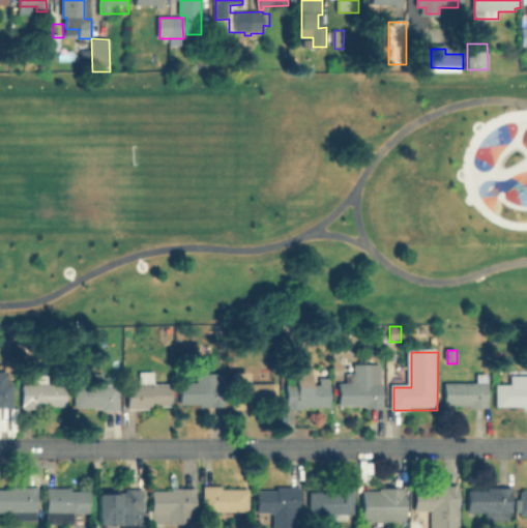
[(382,365),(382,378),(387,377),(387,386),(383,386),(384,409),(367,409),(367,406),(341,407),(341,384),(356,384),(356,365),(382,365)]
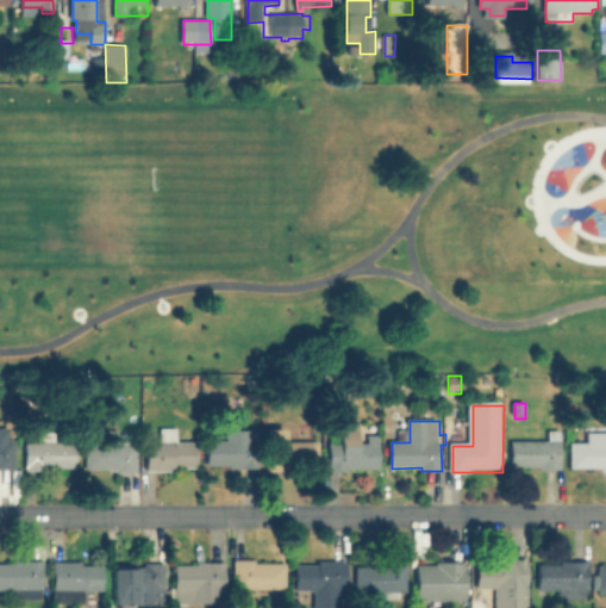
[(361,425),(361,444),(369,444),(369,436),(373,436),(372,429),(380,429),(381,470),(350,470),(350,473),(331,473),(331,444),(342,444),(342,425),(361,425)]
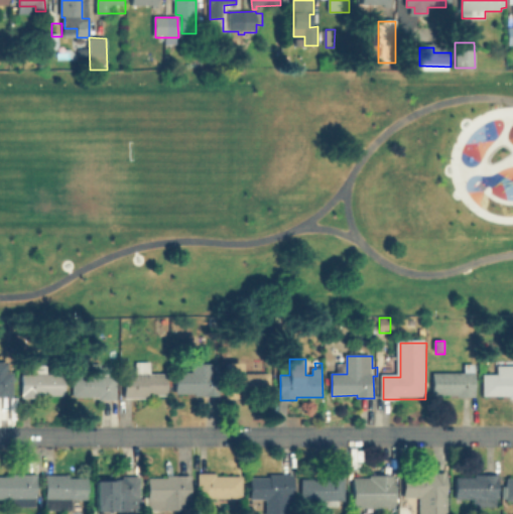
[(0,363),(9,364),(9,373),(14,373),(14,398),(0,398),(0,363)]
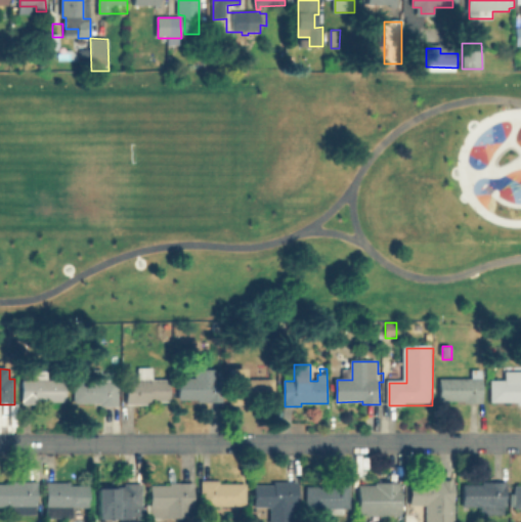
[(162,368),(162,380),(171,380),(170,402),(152,402),(152,405),(127,405),(127,380),(140,380),(140,368),(162,368)]
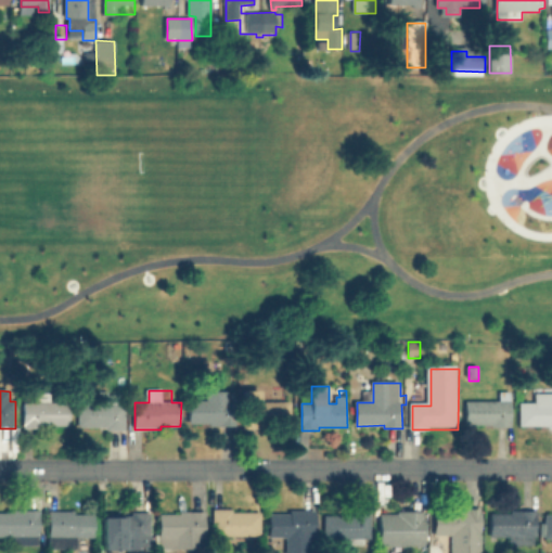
[(115,391),(115,406),(126,404),(127,432),(108,432),(108,427),(80,428),(80,406),(100,406),(100,391),(115,391)]
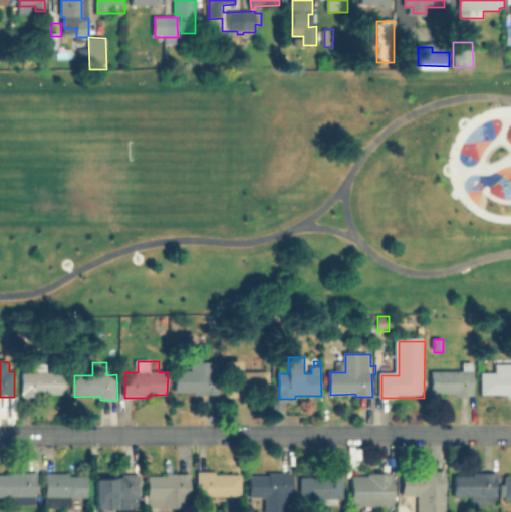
[(218,363),(218,396),(195,397),(195,394),(177,394),(177,371),(193,371),(192,363),(218,363)]
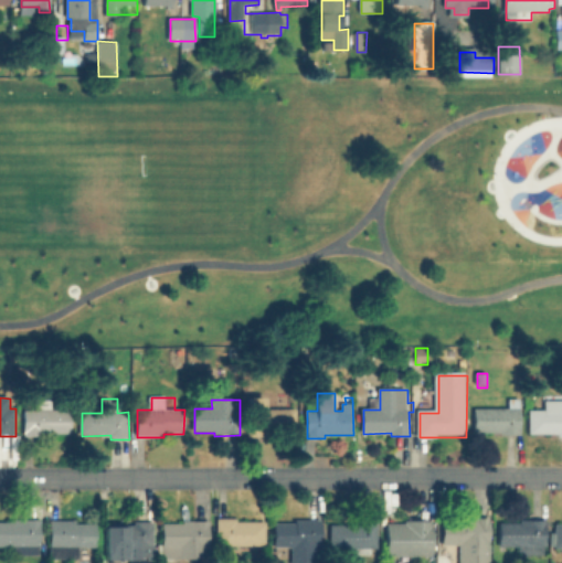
[(265,400),(265,410),(296,410),(297,433),(269,433),(271,437),(250,437),(248,400),(265,400)]
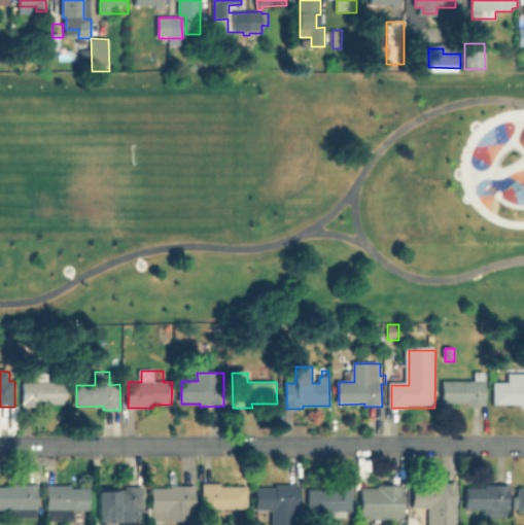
[(523,408),(522,408),(522,406),(495,406),(495,383),(514,383),(514,374),(523,374),(523,408)]
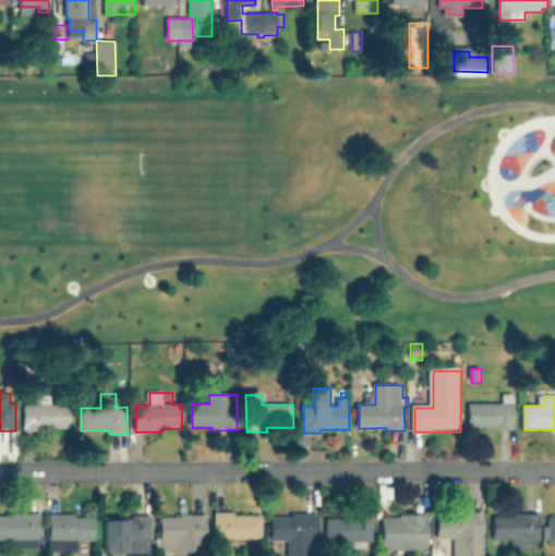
[(52,397),(52,406),(71,406),(71,428),(43,428),(43,432),(25,432),(25,406),(39,406),(39,397),(52,397)]
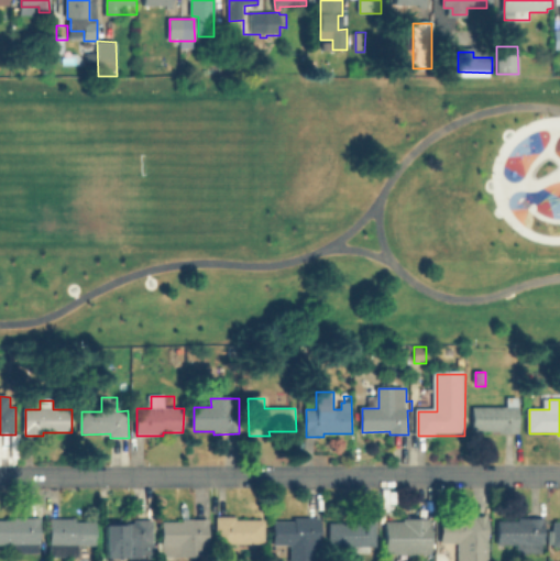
[(519,408),(519,432),(474,432),(474,408),(519,408)]
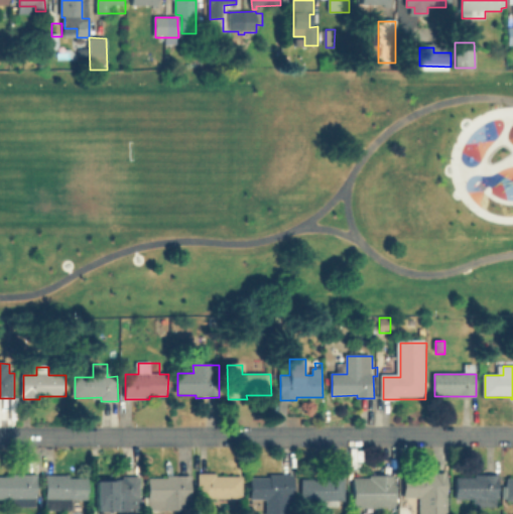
[(217,474),(217,478),(243,477),(243,498),(226,499),(226,507),(201,508),(201,474),(217,474)]
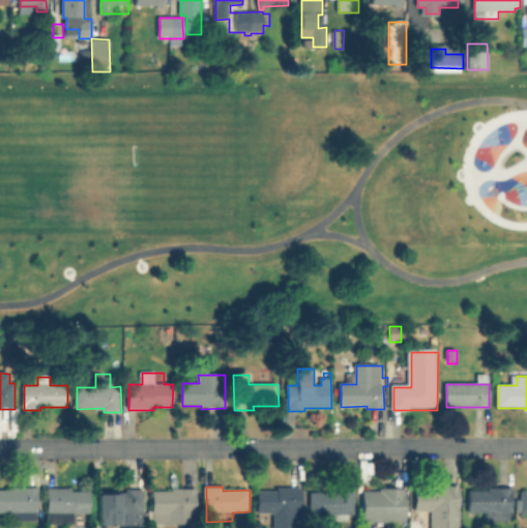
[(39,488),(39,512),(37,512),(37,522),(13,522),(13,514),(0,514),(0,491),(15,491),(15,488),(39,488)]
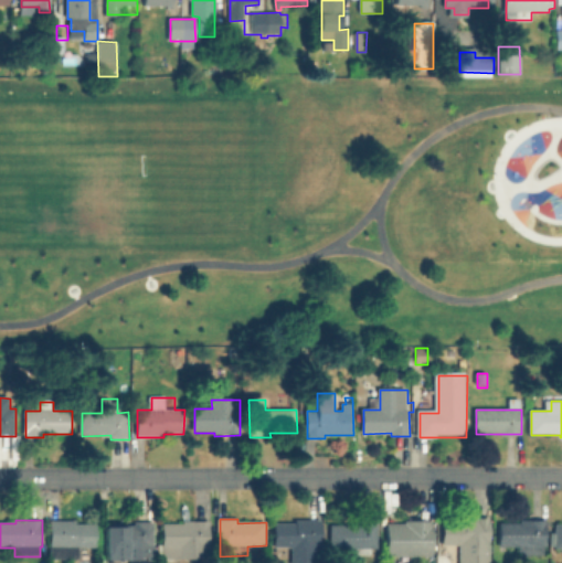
[(547,546),(547,556),(521,556),(520,548),(501,548),(501,524),(522,523),(522,520),(549,520),(549,546),(547,546)]
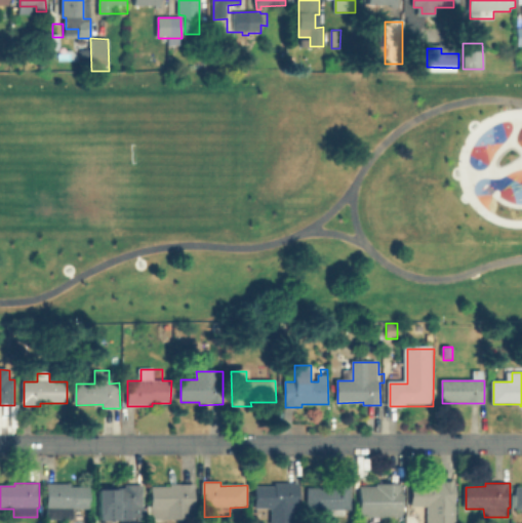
[(90,487),(90,510),(74,509),(74,521),(48,520),(48,484),(71,484),(71,487),(90,487)]
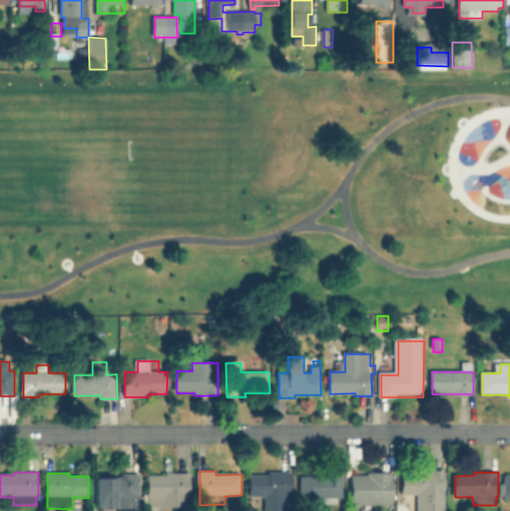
[(291,498),(291,510),(266,510),(266,497),(251,497),(251,475),(269,475),(269,473),(295,473),(295,498),(291,498)]
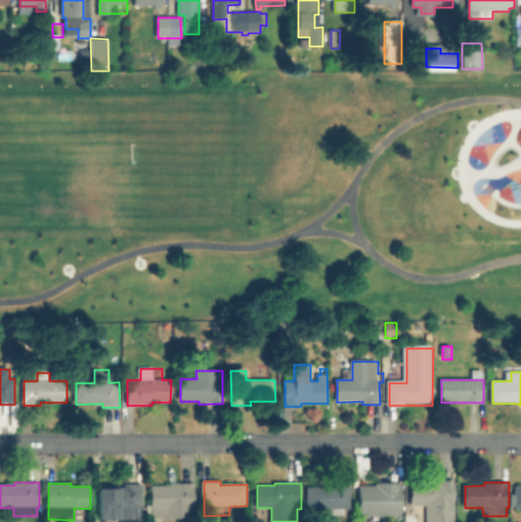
[(403,483),(403,508),(400,508),(400,518),(388,518),(388,508),(361,508),(361,486),(380,486),(380,483),(403,483)]
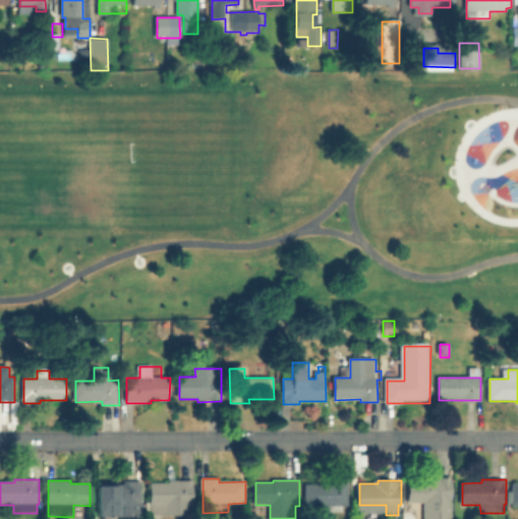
[(194,481),(194,516),(151,516),(152,484),(170,484),(170,481),(194,481)]
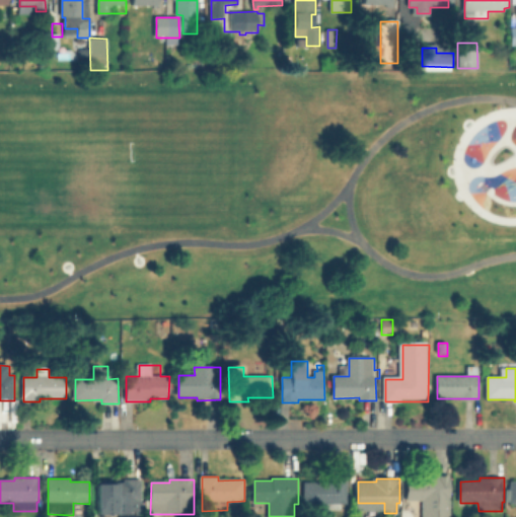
[(348,479),(349,506),(339,506),(339,511),(323,511),(323,506),(305,507),(304,484),(332,483),(332,479),(348,479)]
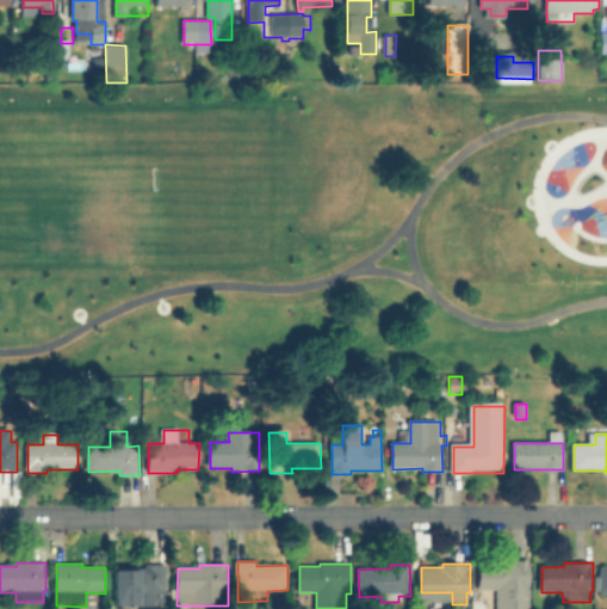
[(497,608),(499,590),(483,590),(483,565),(532,565),(531,608),(497,608)]
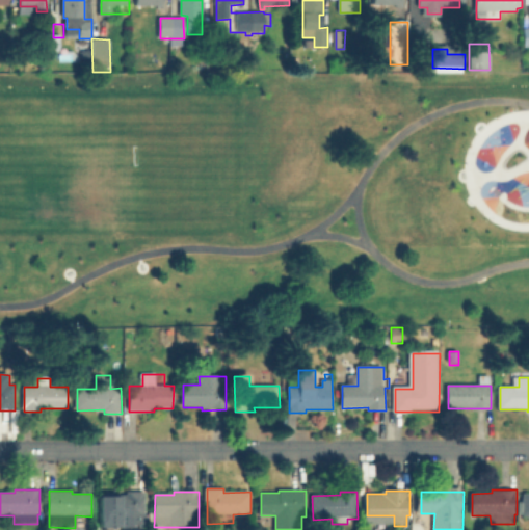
[(146,493),(146,518),(134,518),(134,528),(107,528),(107,519),(102,519),(102,496),(128,496),(128,493),(146,493)]
